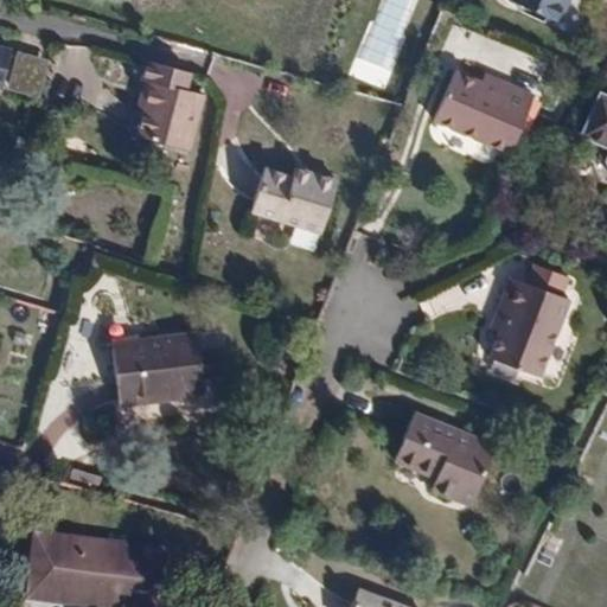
[(512,0),(558,21),(568,0),(512,0)]
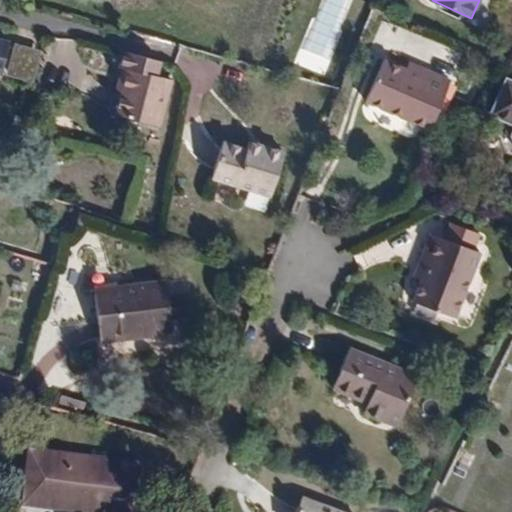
[(16,44),(0,40),(0,75),(9,77),(16,44)]
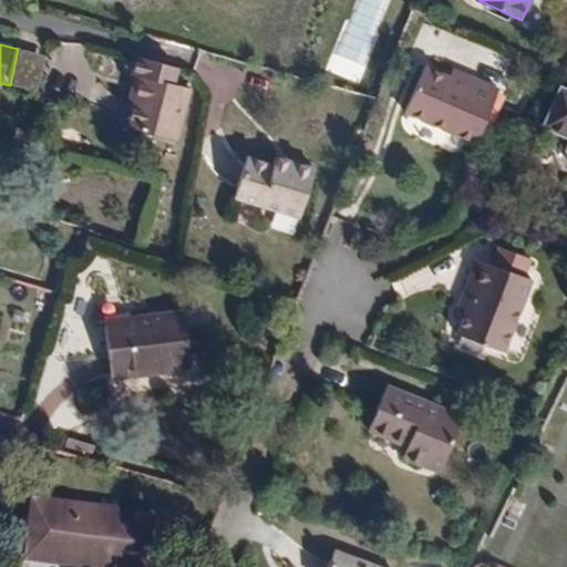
[(47,55),(18,49),(10,85),(39,92),(47,55)]
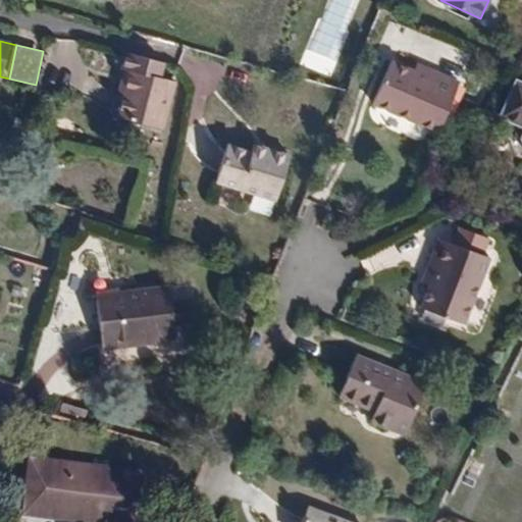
[(160,128),(172,85),(160,81),(164,65),(123,53),(118,69),(122,70),(129,72),(124,93),(117,117),(160,128)]
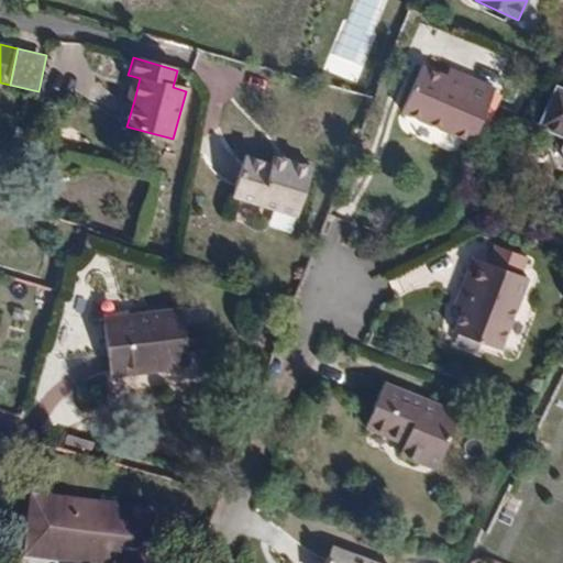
[(471,133),(488,88),(455,75),(453,80),(438,74),(417,66),(399,110),(470,139),(471,133)]
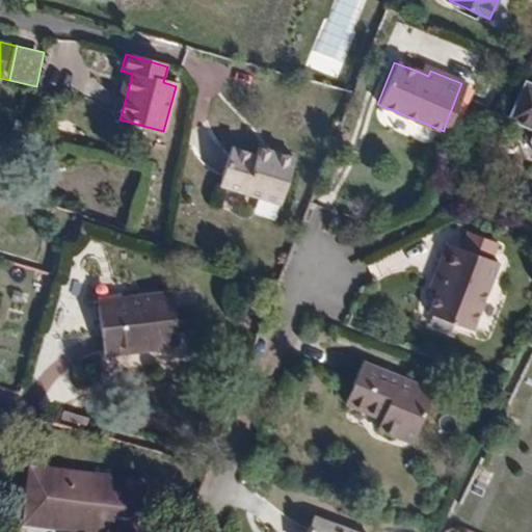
[(428,76),(430,71),(416,64),(414,70),(428,76)]
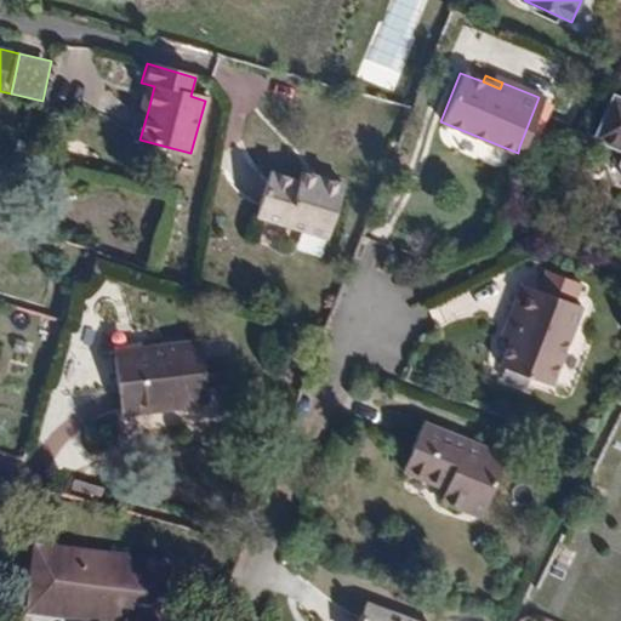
[(148,110),(154,86),(146,84),(140,108),(148,110)]
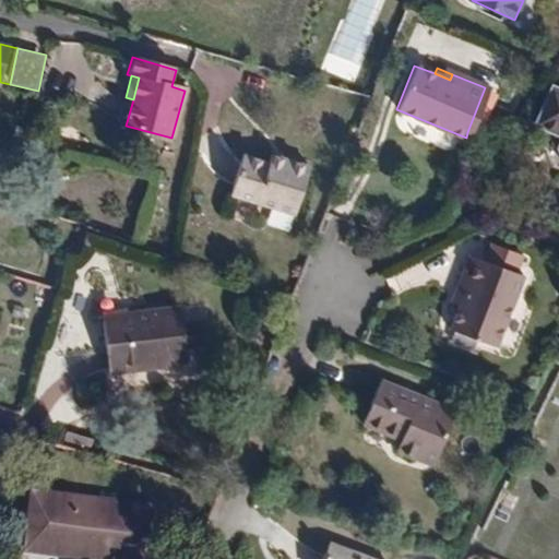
[(558,85),(552,83),(535,121),(558,131),(558,135),(556,145),(558,155),(558,85)]
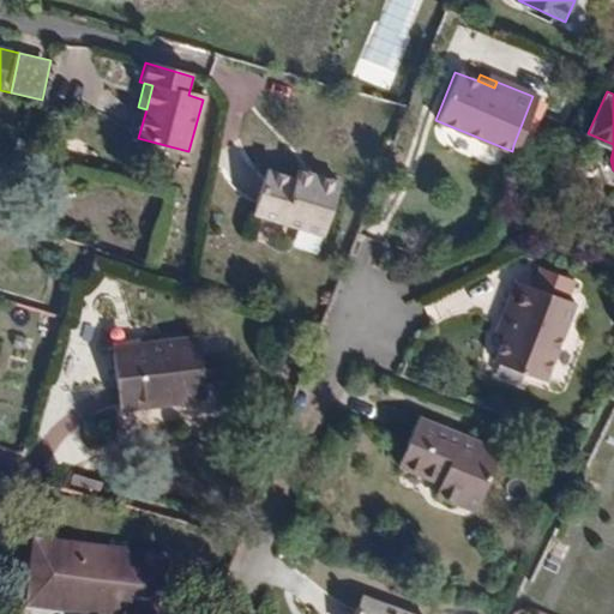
[(323,235),(339,184),(299,172),(295,180),(266,173),(253,215),(323,235)]
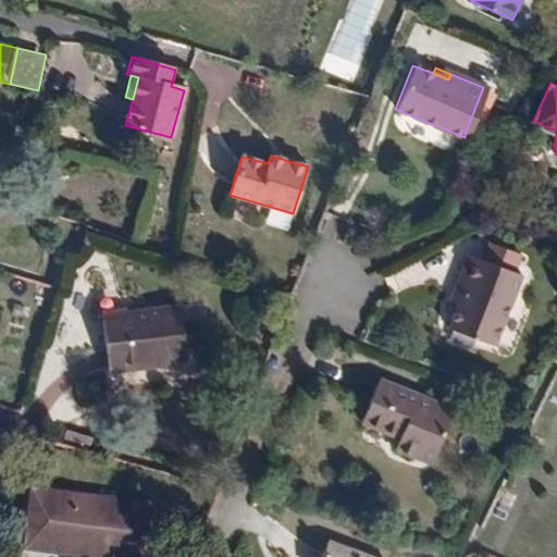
[(498,337),(523,268),(469,247),(457,281),(466,284),(460,300),(454,320),(498,337)]
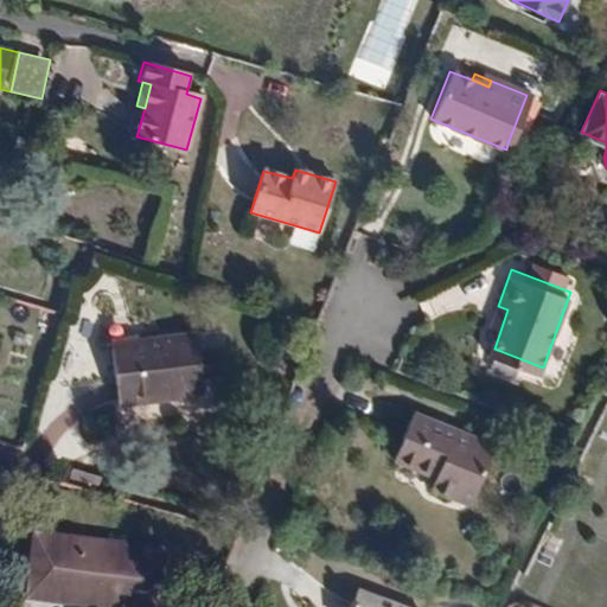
[(422,301),(430,319),(475,300),(467,282),(422,301)]
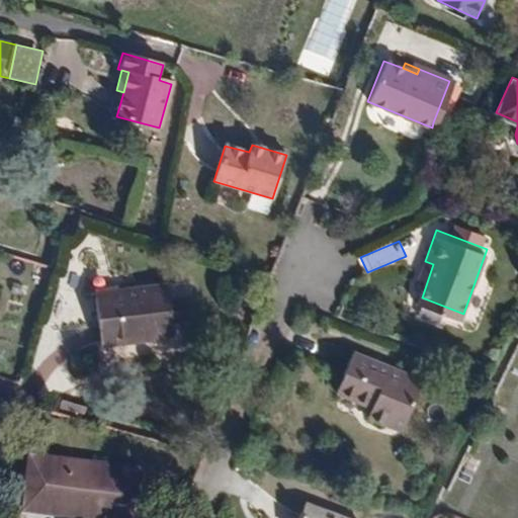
[(428,279),(433,264),(425,261),(420,276),(428,279)]
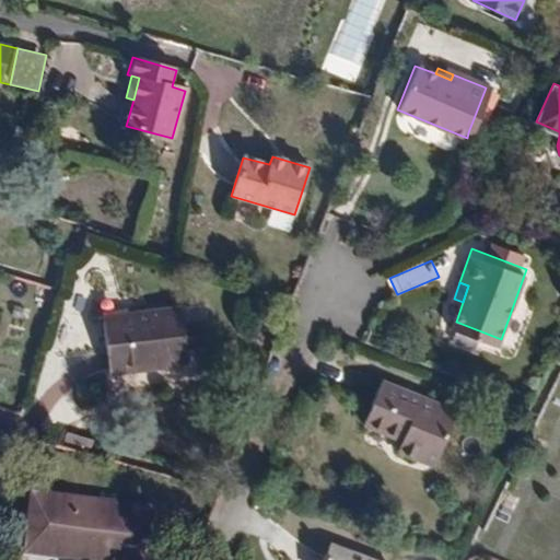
[(185,366),(178,308),(104,317),(111,374),(185,366)]
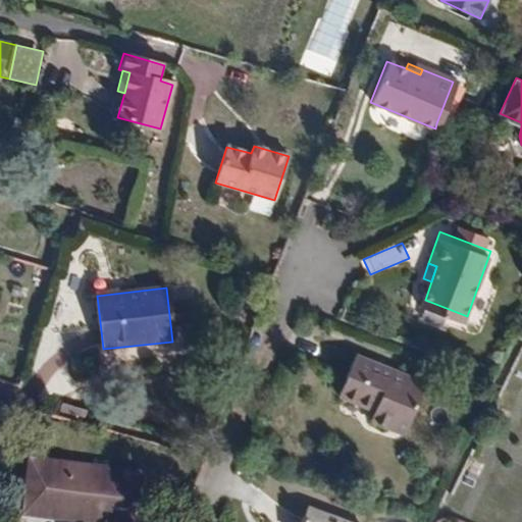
[(98,369),(99,353),(71,351),(70,368),(98,369)]
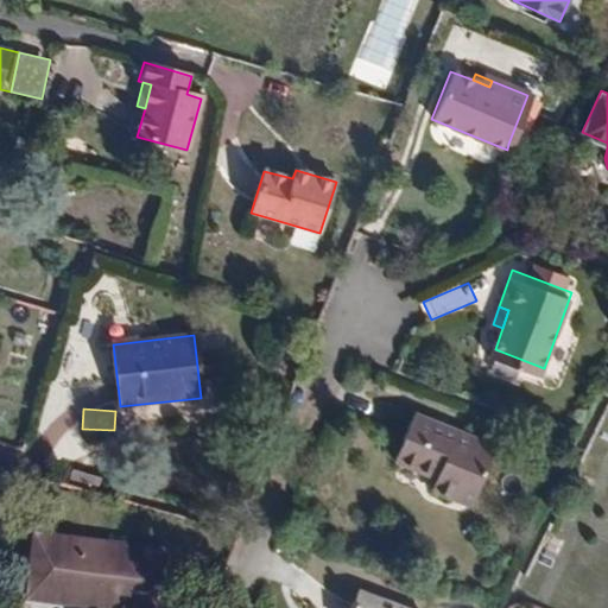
[(472,505),(495,448),(413,413),(394,461),(435,479),(431,489),(472,505)]
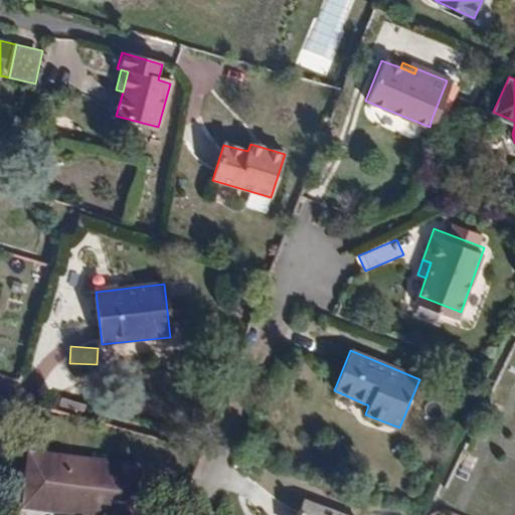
[(0,409),(9,412),(10,398),(0,395),(0,409)]
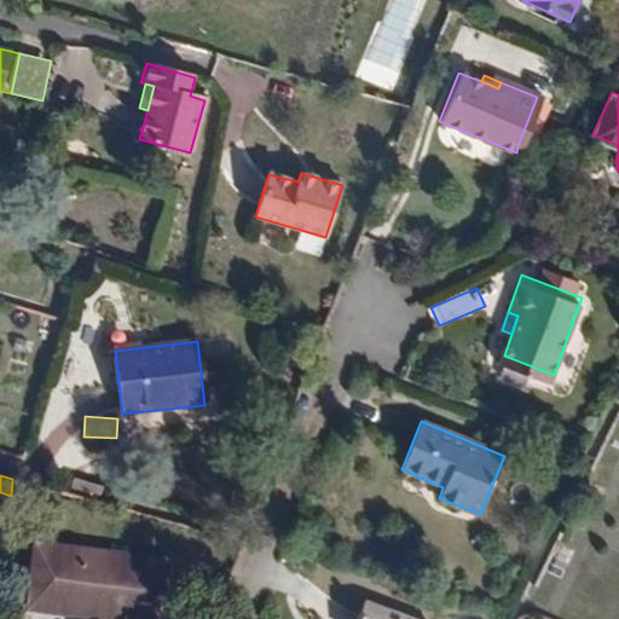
[(129,618),(157,618),(166,563),(39,548),(33,607),(129,618)]
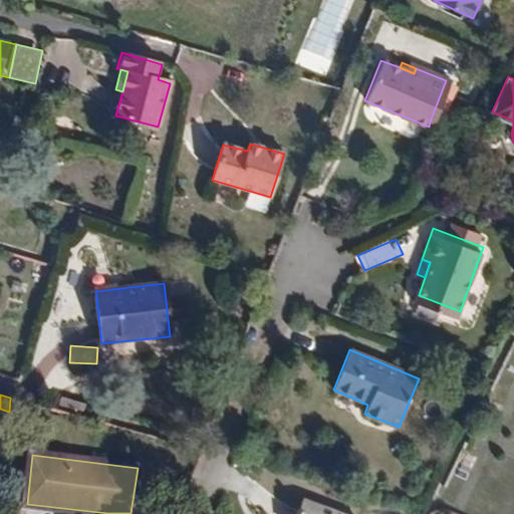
[(338,513),(302,500),(297,513),(338,513)]
